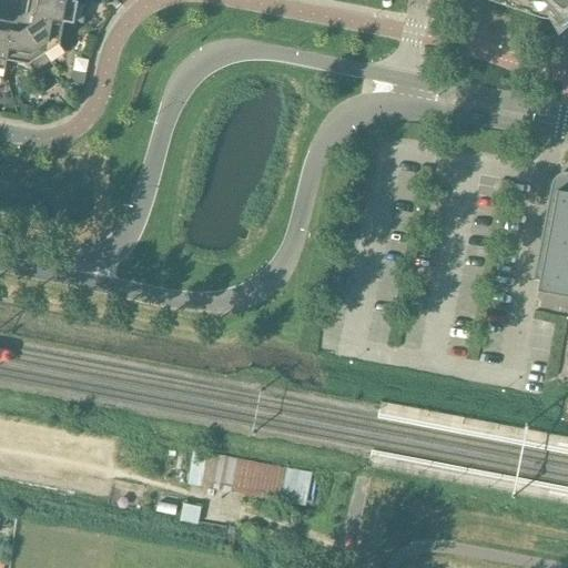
[(29,0),(27,13),(64,21),(64,22),(74,24),(84,26),(88,4),(89,0),(29,0)]
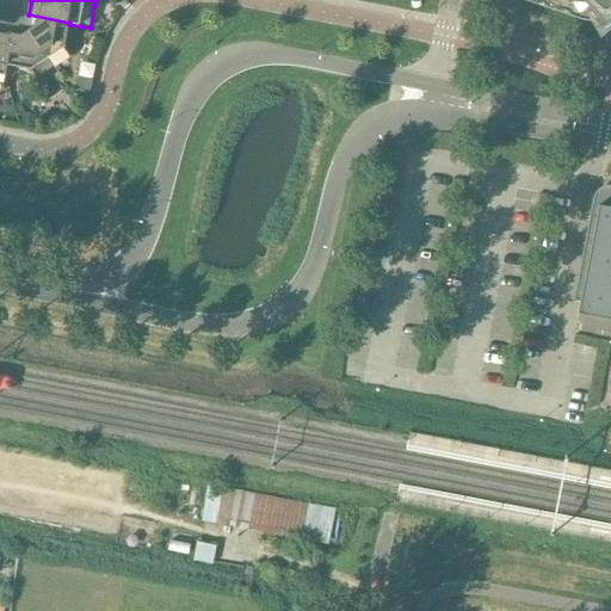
[(610,0),(524,0),(582,20),(610,24),(610,0)]
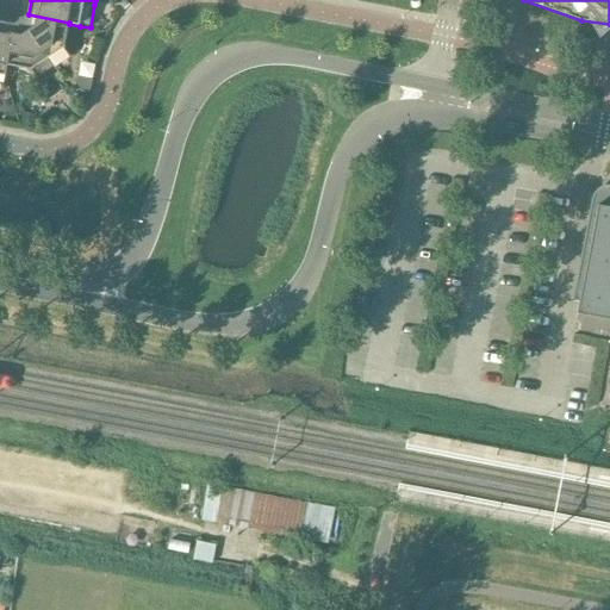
[(20,18),(49,58),(66,47),(66,45),(69,24),(69,23),(29,14),(23,19),(22,17),(20,18)]
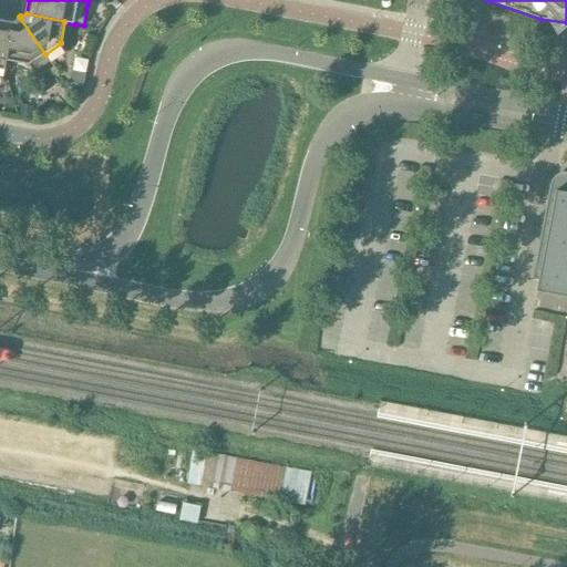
[(45,54),(19,17),(20,19),(14,22),(7,60),(8,61),(28,64),(29,65),(45,54)]
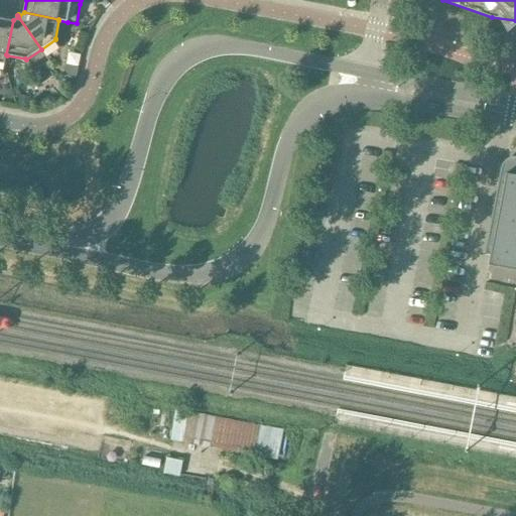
[(13,20),(0,17),(0,62),(5,65),(7,55),(6,54),(13,20)]
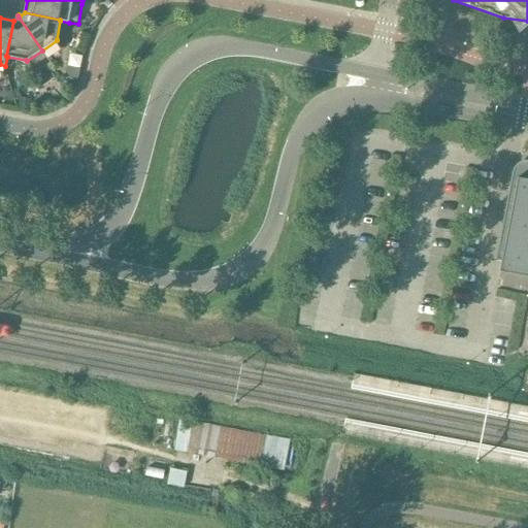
[(514,171),(510,189),(496,261),(502,262),(500,271),(527,276),(527,267),(513,260),(527,184),(527,160),(527,161),(525,161),(523,162),(521,162),(519,164),(517,166),(515,168),(514,171)]
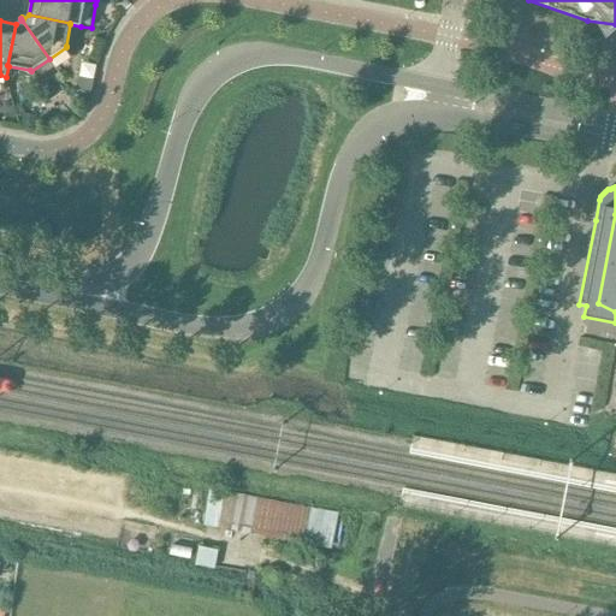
[(615,214),(598,303),(615,312),(615,214)]
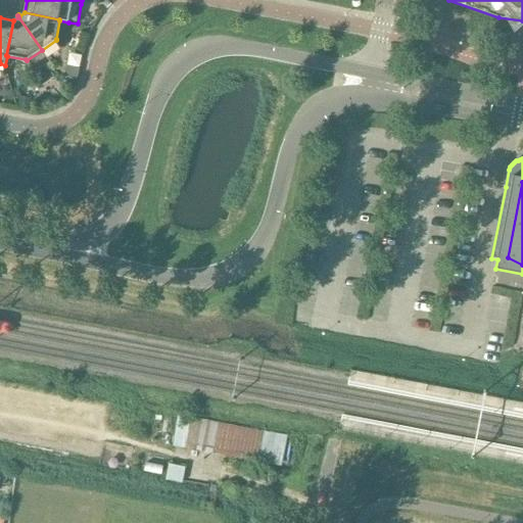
[(283,462),(287,436),(180,417),(175,446),(186,448),(187,444),(283,462)]
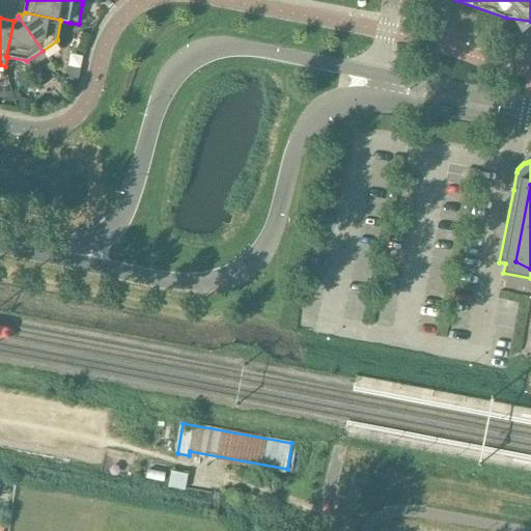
[(173,475),(171,488),(185,491),(187,477),(173,475)]
